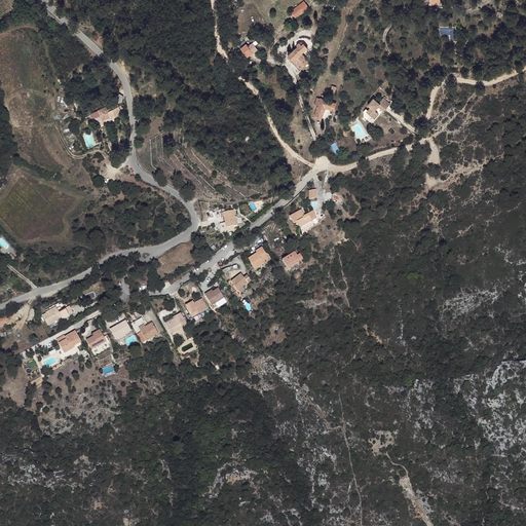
[(295,17),(308,7),(303,1),(290,11),(295,17)]
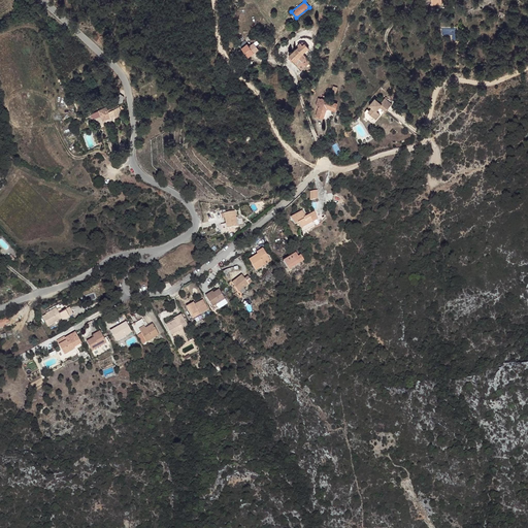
[(246,43),(240,46),(246,56),(258,48),(255,44),(258,42),(256,39),(248,44),(246,43)]
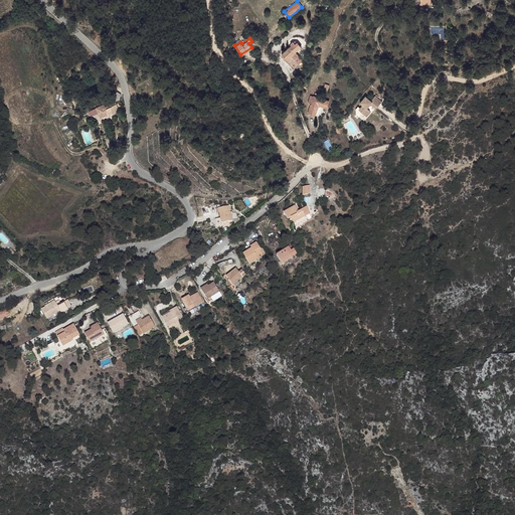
[(291,44),(281,53),(294,67),(302,59),(296,53),(300,49),(299,48),(301,46),(297,42),(296,41),(294,40),(293,41),(292,41),(290,43),(291,44)]
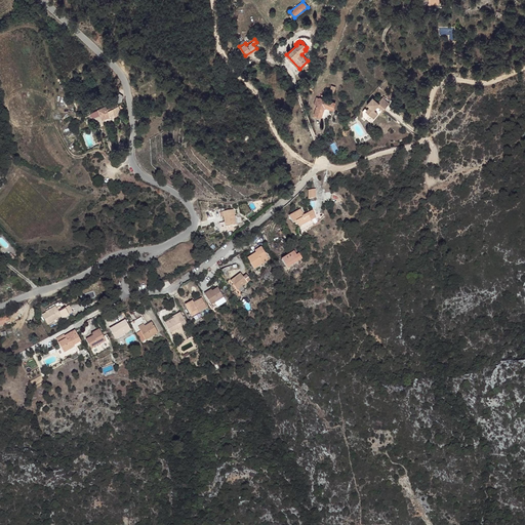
[(331,69),(325,67),(321,81),(327,82),(331,69)]
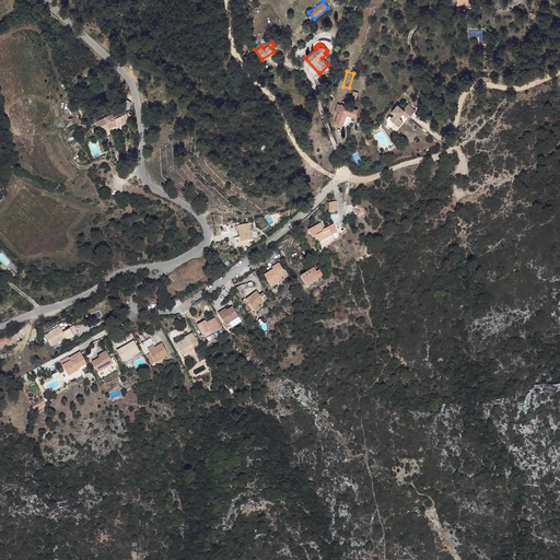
[(121,115),(115,118),(118,125),(119,126),(132,118),(130,114),(129,114),(128,112),(126,112),(126,109),(129,108),(131,102),(127,100),(123,104),(125,109),(120,112),(121,115)]
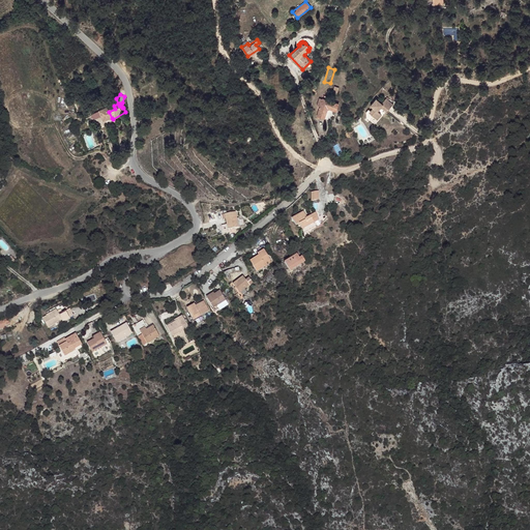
[(319,97),(317,105),(320,106),(317,115),(317,116),(319,116),(323,118),(327,108),(333,110),(335,111),(337,102),(322,97),(322,98),(319,97)]
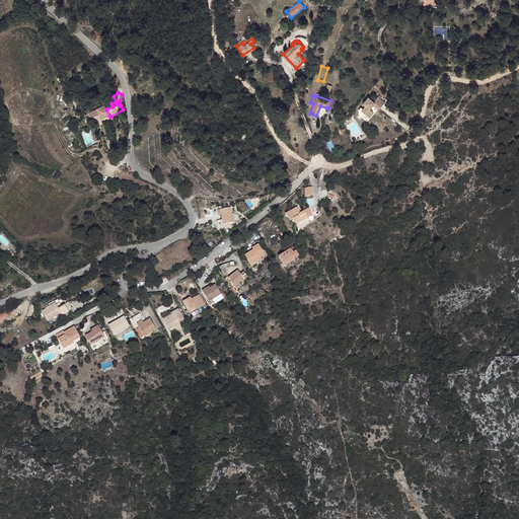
[(360,106),(358,109),(358,115),(361,118),(364,114),(369,117),(373,112),(369,108),(372,104),(374,102),(379,106),(380,106),(384,101),(377,96),(373,100),(367,96),(362,103),(364,105),(362,108),(360,106)]
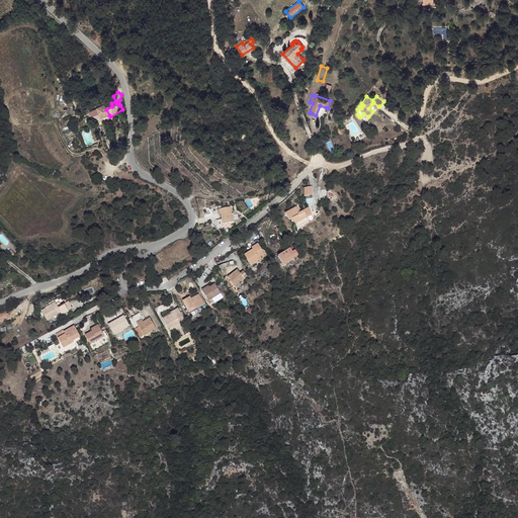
[(109,115),(106,109),(104,105),(98,108),(103,118),(107,116),(109,115)]
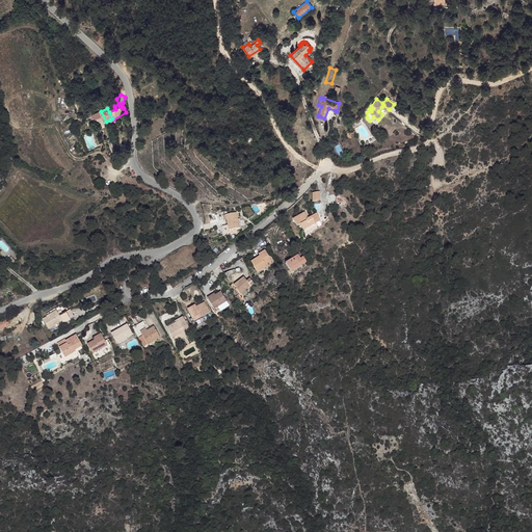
[(304,211),(292,217),(296,224),(300,222),(301,223),(300,224),(302,229),(314,221),(313,219),(312,217),(311,215),(308,217),(304,211)]
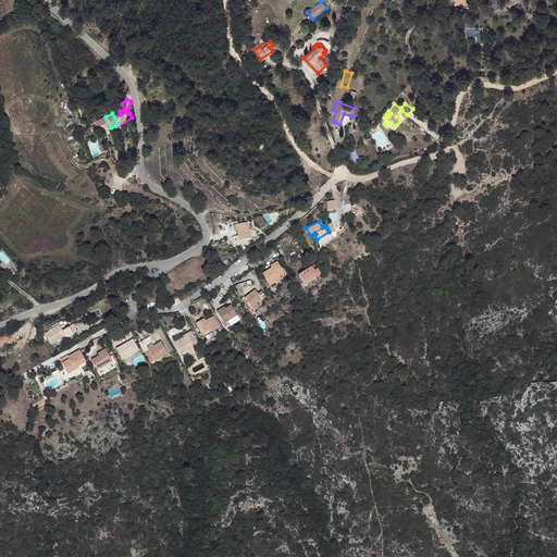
[(247,222),(236,224),(239,240),(250,237),(247,222)]
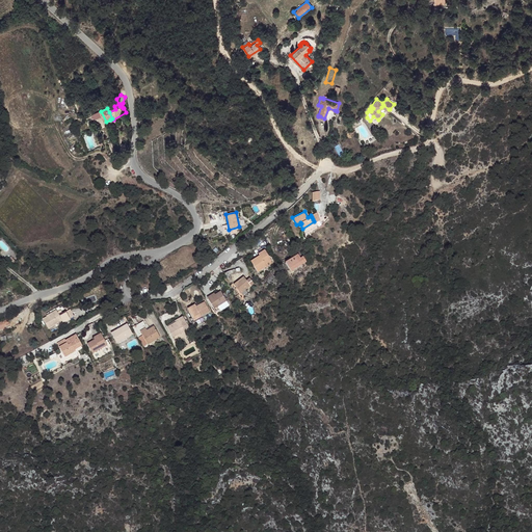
[(265,264),(271,261),(265,249),(259,254),(260,255),(250,260),(257,272),(267,267),(265,264)]
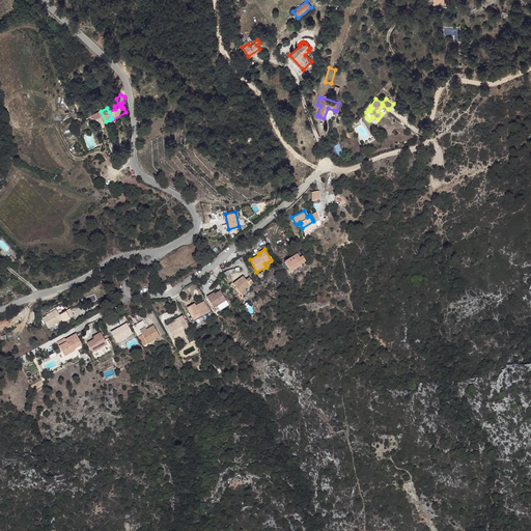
[(298,254),(284,262),(290,271),(305,261),(302,256),(300,258),(298,254)]
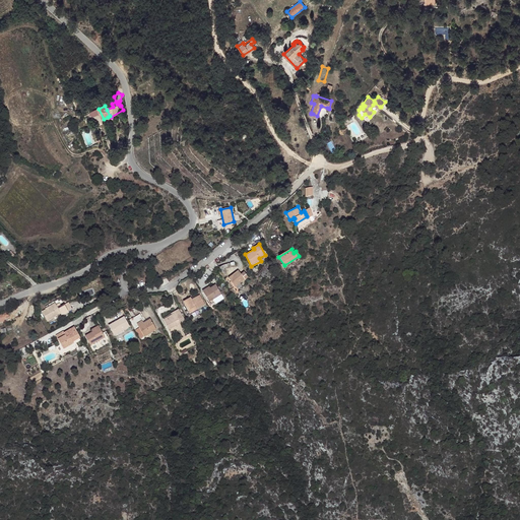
[(238,270),(226,278),(233,286),(244,278),(238,270)]
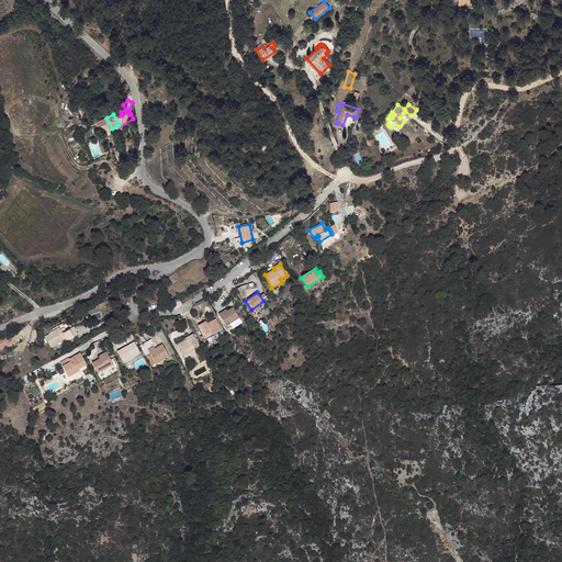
[(226,311),(220,315),(226,326),(239,317),(233,308),(227,312),(226,311)]
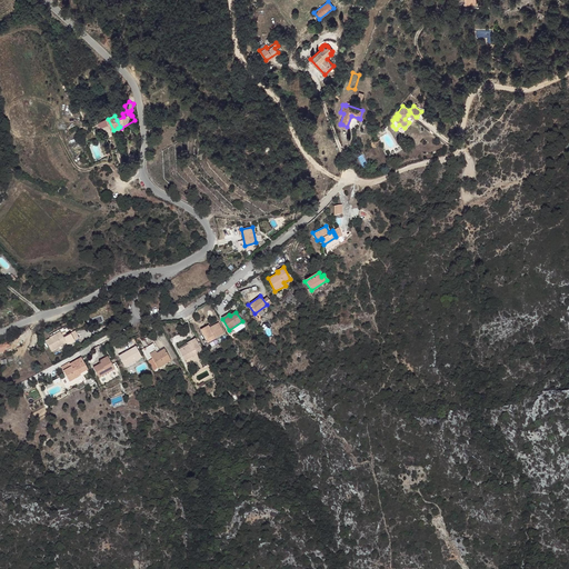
[(210,329),(202,333),(208,343),(216,339),(216,338),(223,332),(218,323),(209,328),(210,329)]
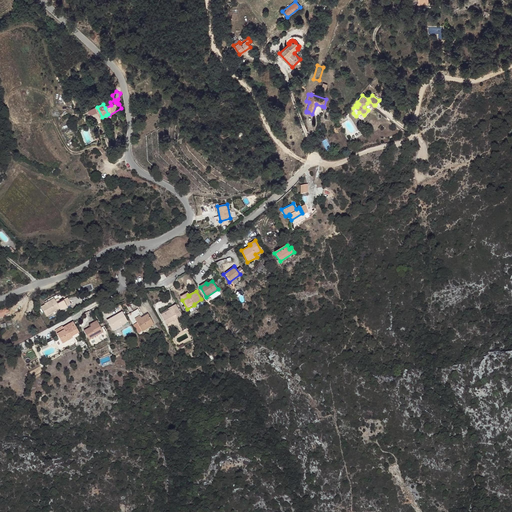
[(54,299),(41,306),(46,316),(59,308),(60,310),(66,306),(63,300),(60,302),(58,298),(55,300),(54,299)]
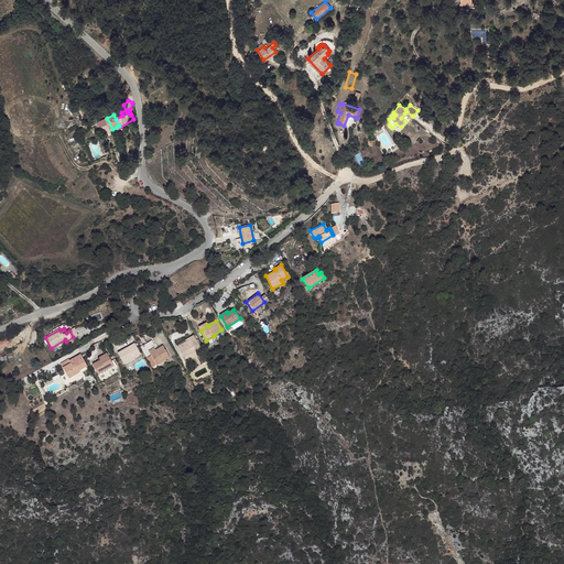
[(193,335),(176,344),(183,357),(199,347),(193,335)]
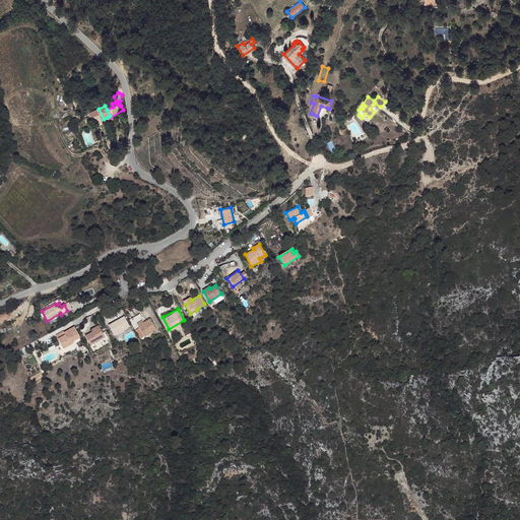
[(140,314),(131,319),(136,327),(138,326),(143,336),(155,329),(150,319),(142,323),(140,320),(142,319),(140,314)]
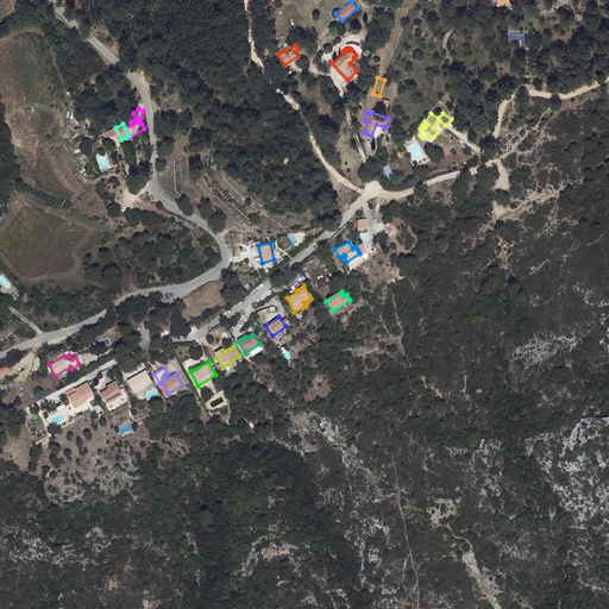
[(144,370),(127,381),(133,391),(151,382),(144,370)]
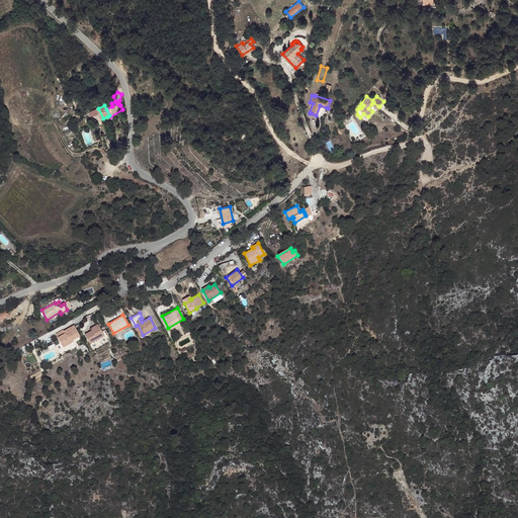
[(64,332),(56,336),(63,348),(73,342),(73,341),(80,336),(77,331),(74,326),(64,332)]
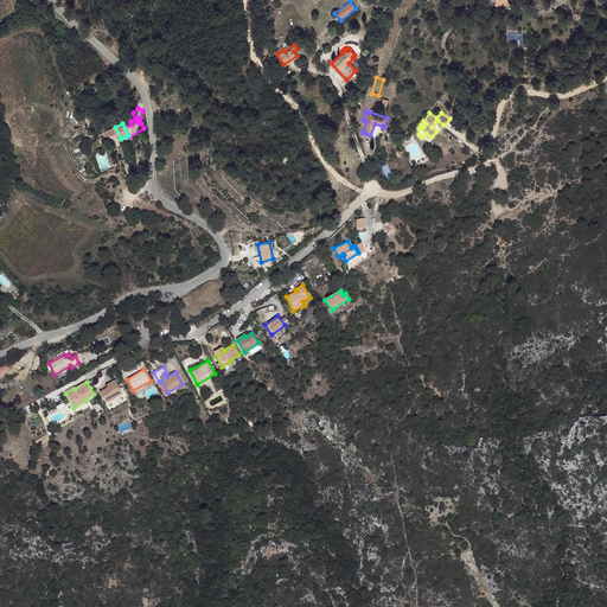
[(109,388),(100,393),(106,403),(122,394),(116,383),(109,388)]
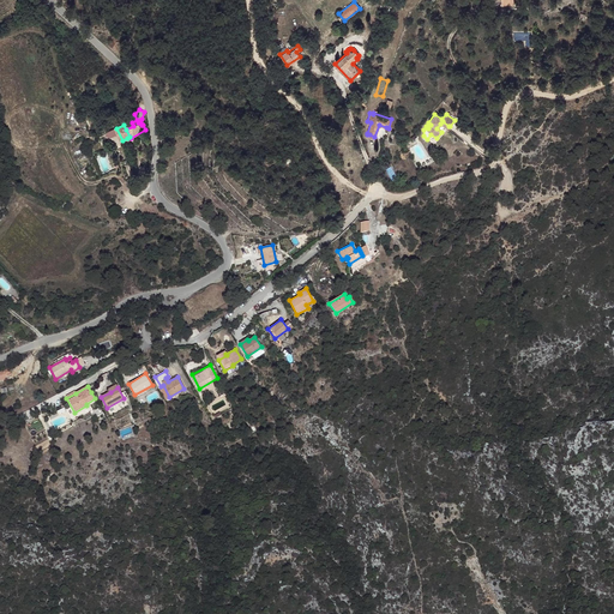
All buildings are outlined.
